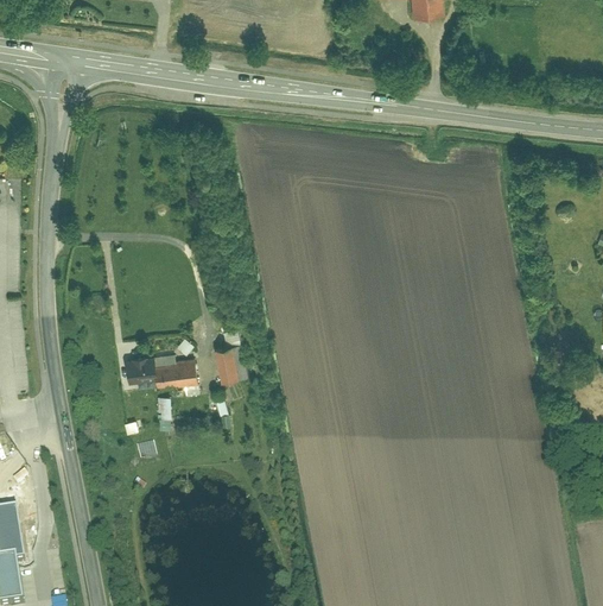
[(406,0),(410,18),(440,14),(439,0),(406,0)]
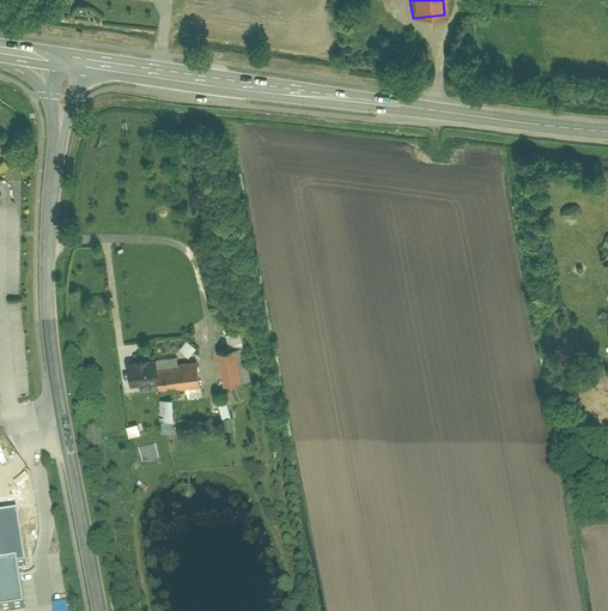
[(229,349),(242,348),(241,333),(228,334),(229,349)]
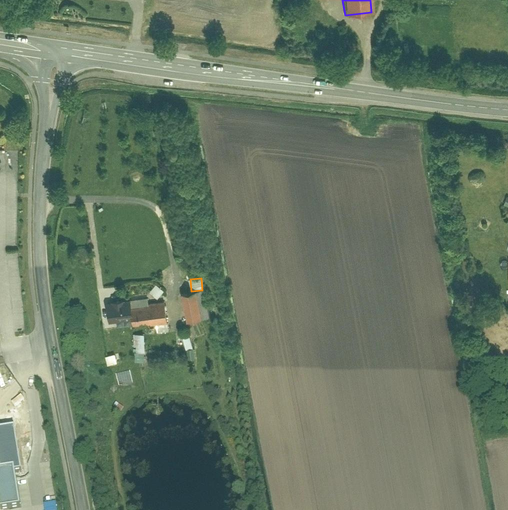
[(157,299),(163,291),(155,284),(149,292),(157,299)]
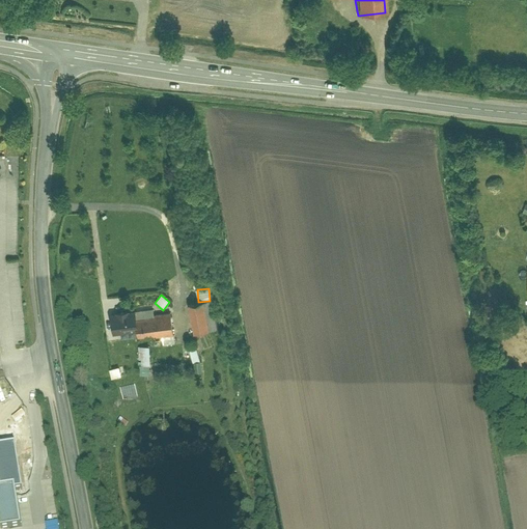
[(198,303),(186,306),(190,333),(203,331),(198,303)]
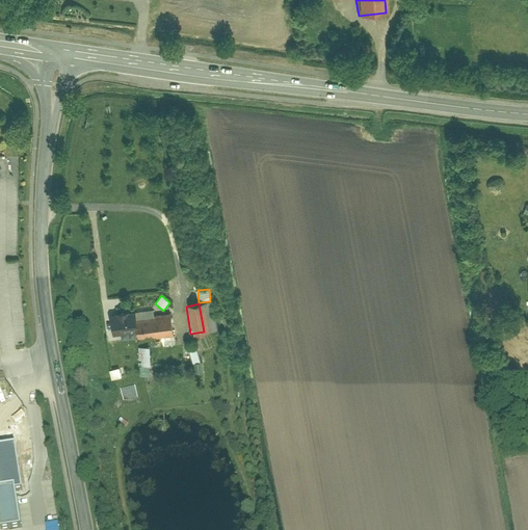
[(110,335),(134,332),(132,321),(131,313),(108,316),(110,335)]
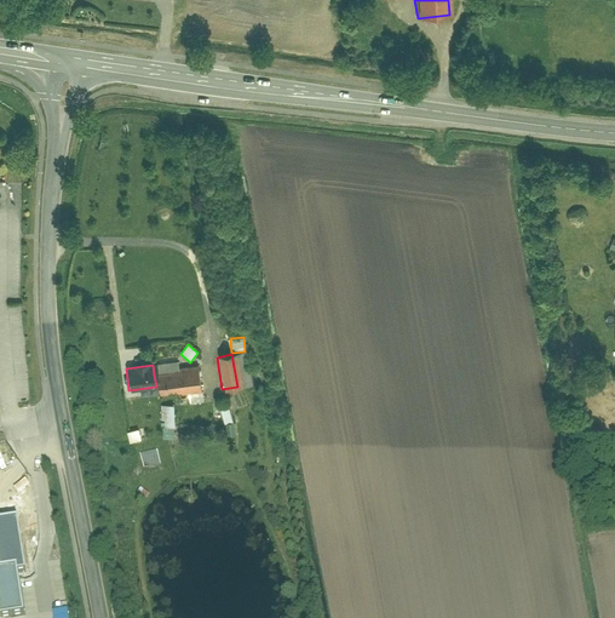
[(197,390),(194,368),(154,375),(156,387),(157,395),(197,390)]
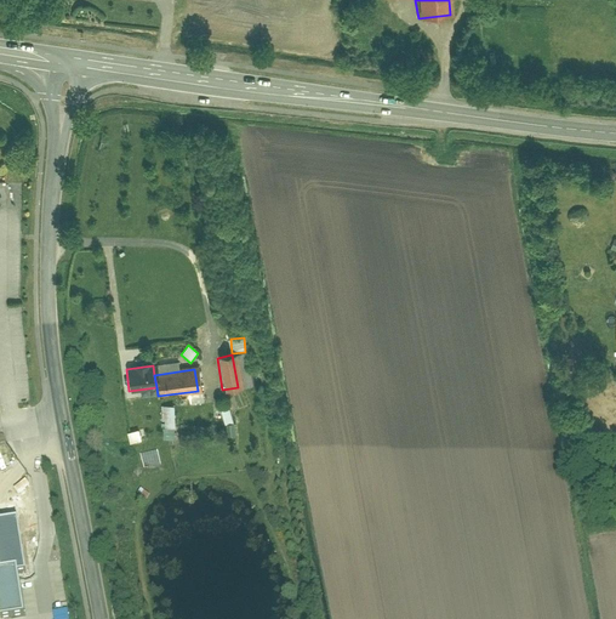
[(161,421),(163,439),(176,438),(175,405),(159,407),(160,421),(161,421)]
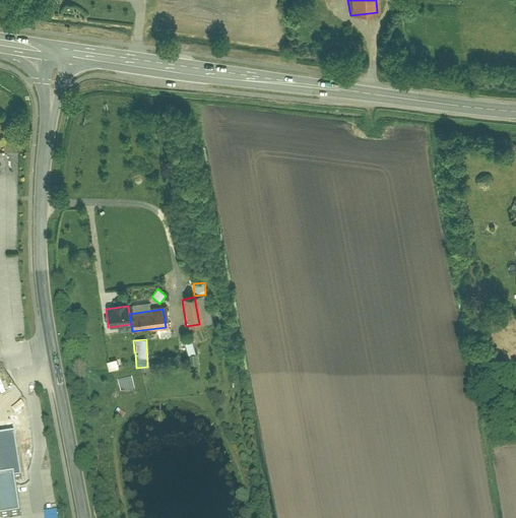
[(107,363),(109,371),(117,369),(115,361),(107,363)]
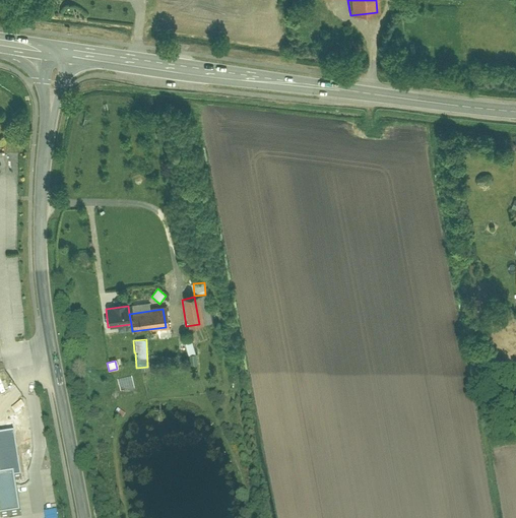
[(13,517),(8,479),(0,480),(0,517),(13,517)]
